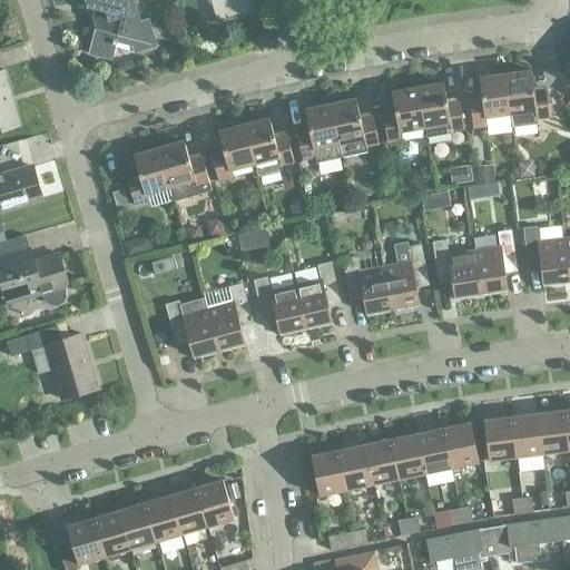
[(85,0),(88,7),(95,8),(91,19),(95,31),(89,53),(110,59),(115,41),(133,46),(134,52),(155,46),(148,20),(139,22),(133,0),(85,0)]
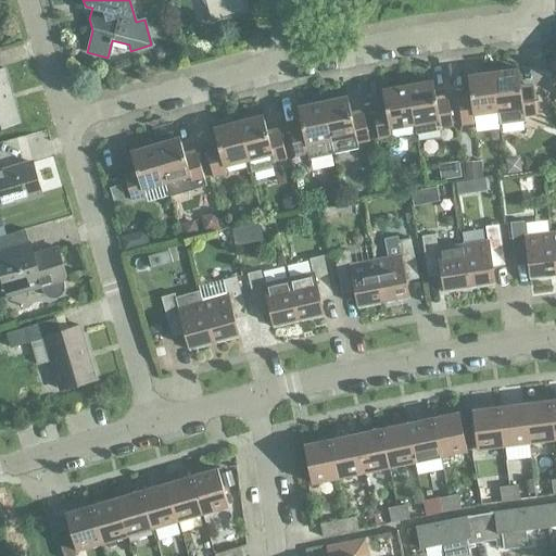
[(209,0),(214,19),(243,10),(239,0),(209,0)]
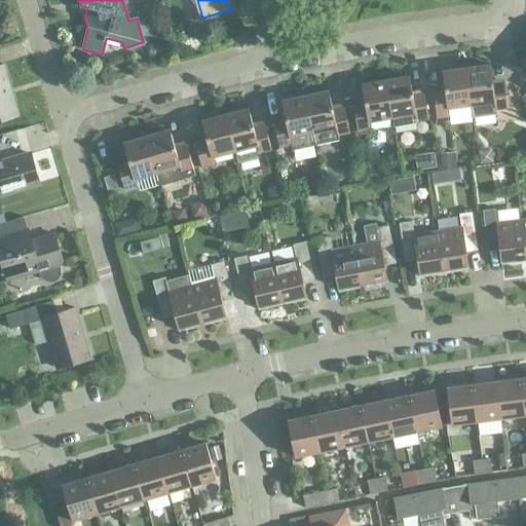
[(7,87),(10,86),(4,65),(0,66),(0,120),(19,115),(12,95),(10,95),(7,87)]
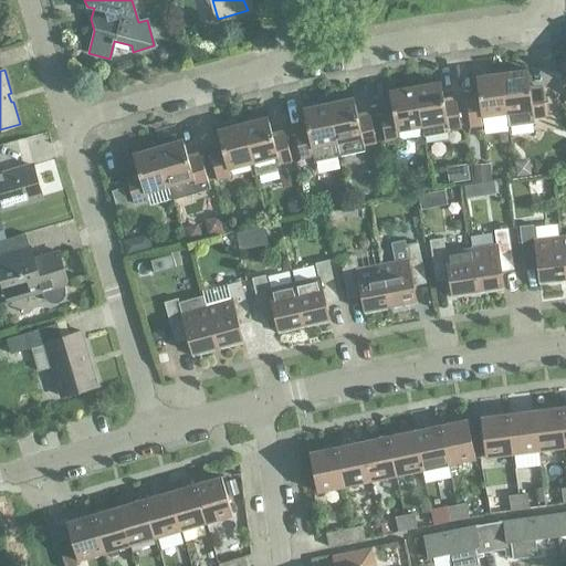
[(534,124),(533,118),(546,117),(543,90),(530,91),(527,70),(501,73),(506,114),(509,127),(534,124)]
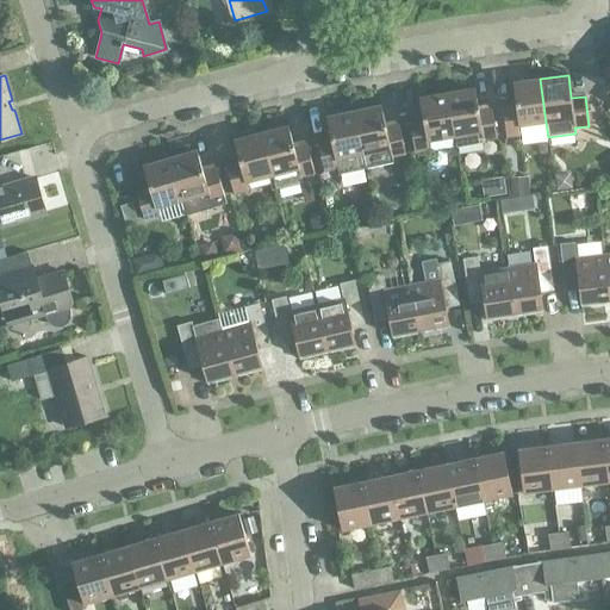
[(520,126),(546,123),(540,79),(512,82),(516,105),(502,107),(505,137),(521,135),(520,126)]
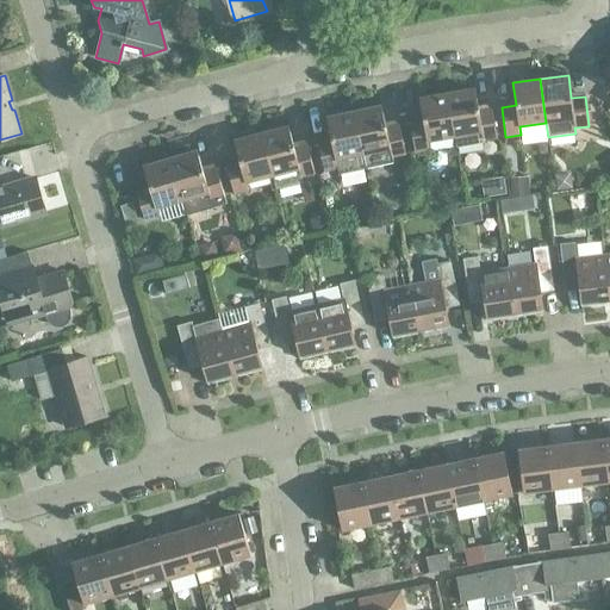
[(474,88),(447,93),(454,137),(480,132),(481,141),(497,138),(491,109),(478,111),(474,88)]
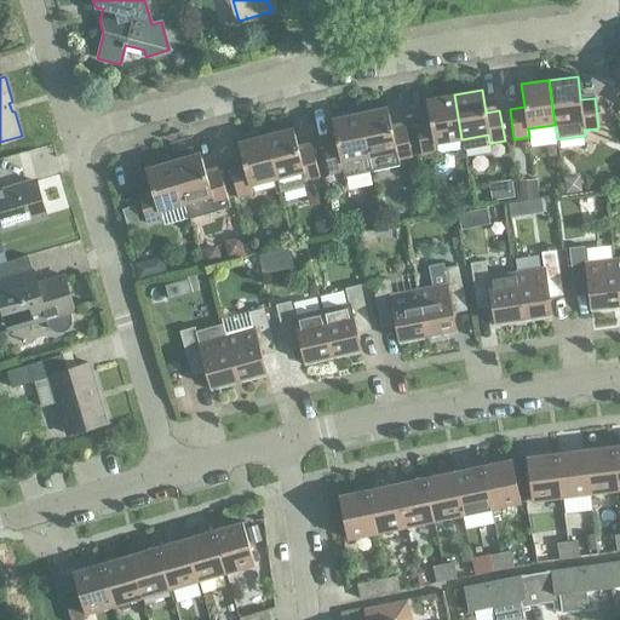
[(435,144),(461,139),(454,95),(425,99),(430,122),(415,125),(422,155),(436,153),(435,144)]
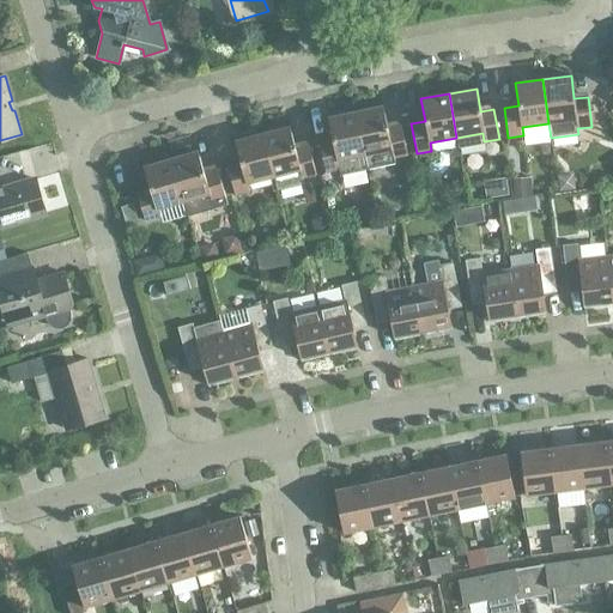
[(354,111),(368,169),(395,164),(394,158),(407,155),(401,126),(387,128),(382,105),(354,111)]
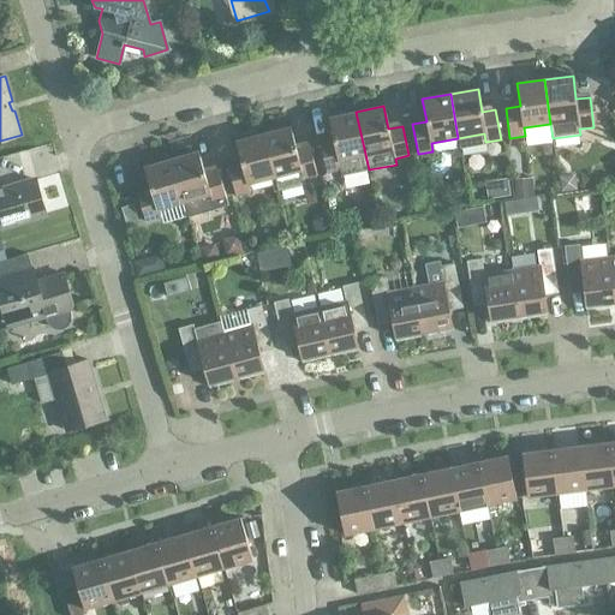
[(341,175),(369,169),(356,112),(328,118),(333,141),(320,143),(326,173),(340,171),(341,175)]
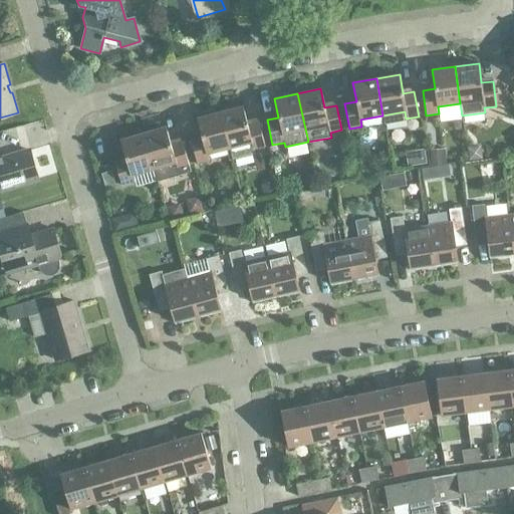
[(242,106),(220,112),(229,149),(232,160),(254,154),(253,150),(265,147),(258,121),(247,124),(242,106)]
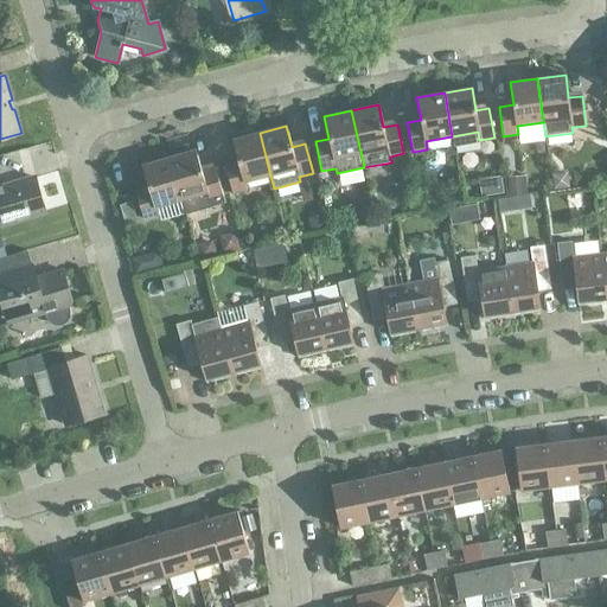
[(244,181),(270,176),(260,133),(232,140),(238,161),(225,165),(232,193),(247,190),(244,181)]
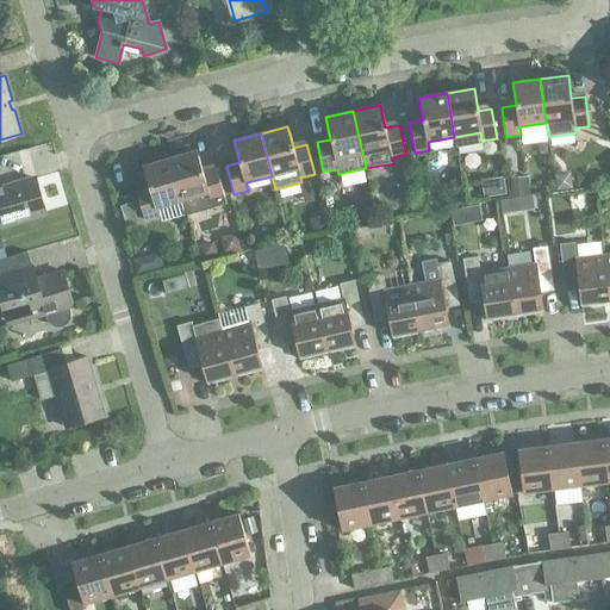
[(216,168),(203,172),(197,150),(190,153),(187,145),(174,149),(176,156),(169,159),(182,200),(186,216),(188,216),(187,215),(224,203),(225,205),(226,204),(216,168)]
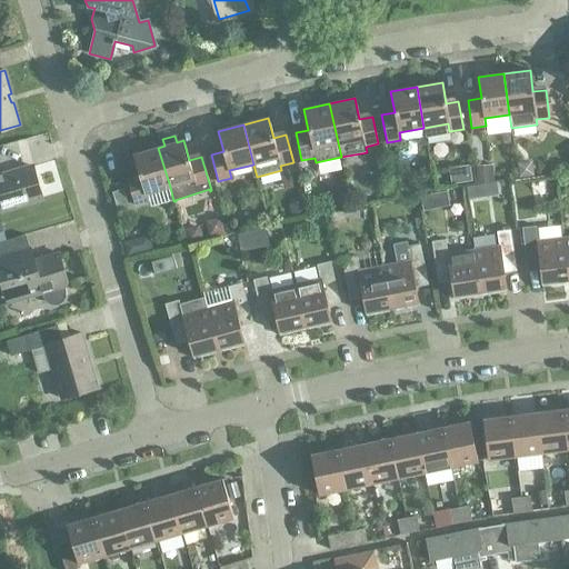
[(146,195),(170,187),(158,148),(133,155),(139,176),(127,179),(135,206),(148,202),(146,195)]
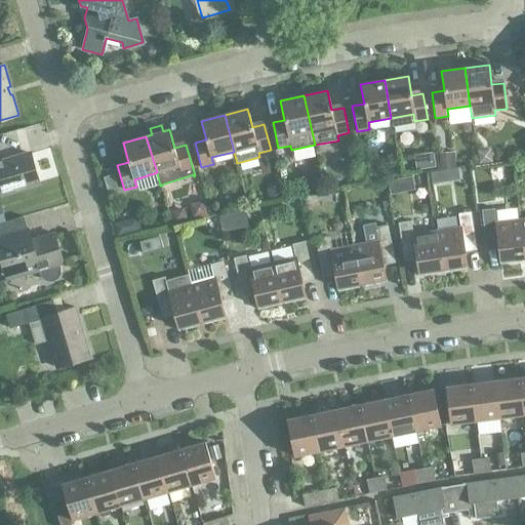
[(440,168),(456,167),(455,153),(439,154),(440,168)]
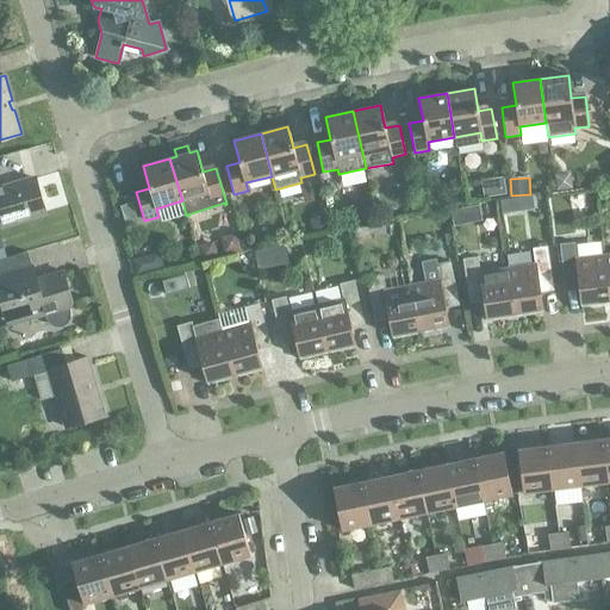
[(0,225),(45,213),(35,179),(1,188),(0,184),(0,225)]
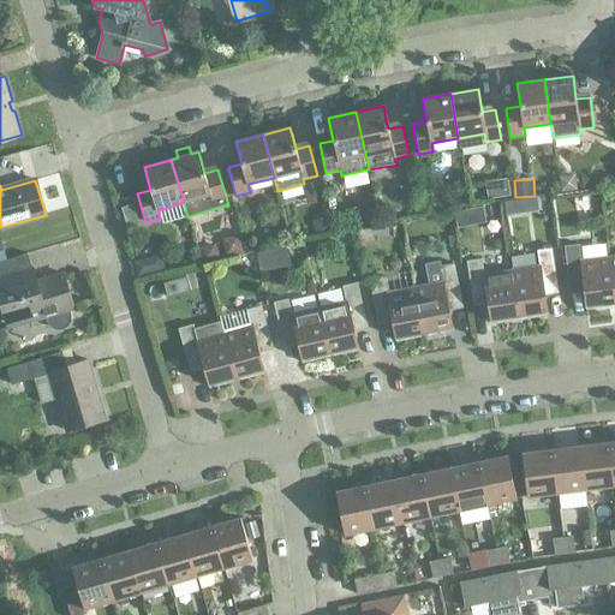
[(507,214),(524,212),(526,209),(525,199),(506,203),(507,214)]
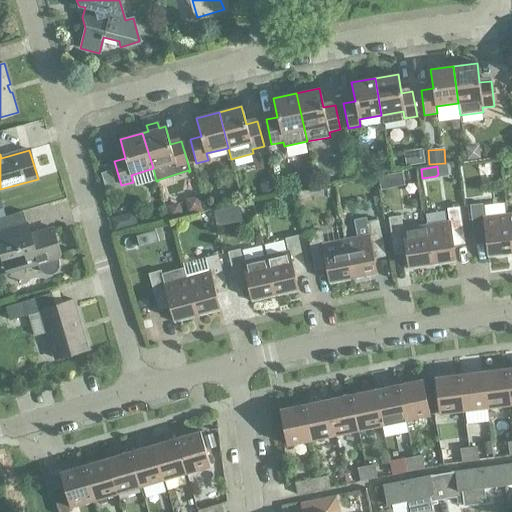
[(110,170),(100,173),(104,186),(114,183),(110,170)]
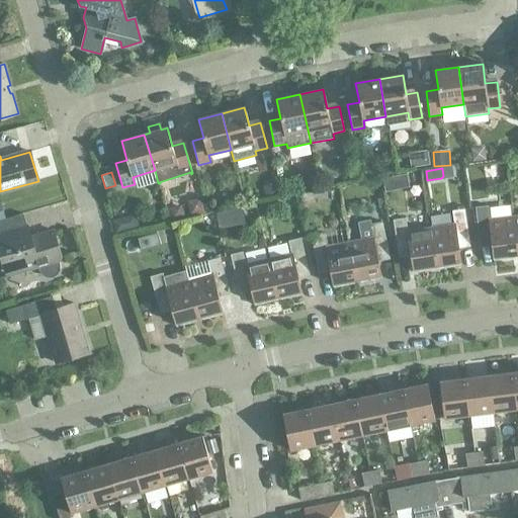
[(395,178),(384,180),(386,191),(393,189),(396,183),(395,178)]
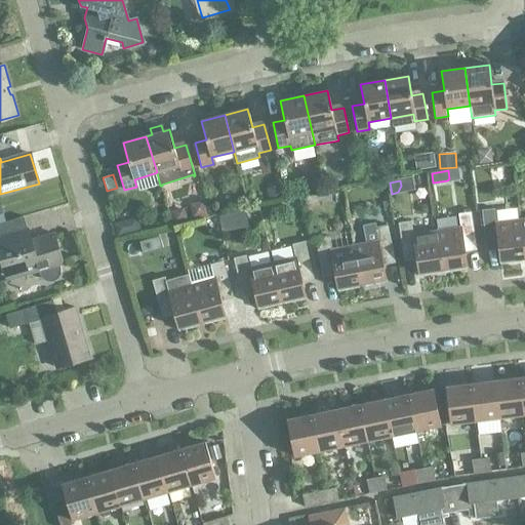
[(280,187),(268,190),(271,201),(283,198),(280,187)]
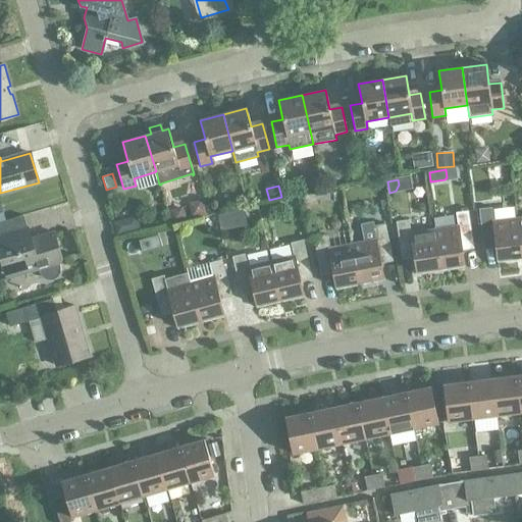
[(521,257),(517,218),(492,221),(490,208),(478,209),(482,243),(494,242),(497,263),(518,261),(518,257),(521,257)]
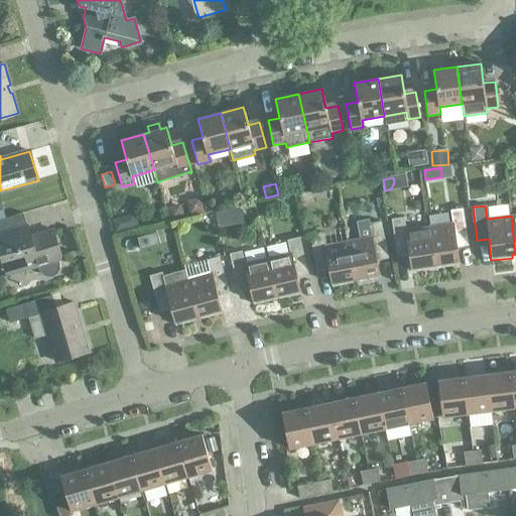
[(456,243),(468,241),(463,209),(450,211),(453,224),(429,227),(434,265),(437,264),(438,268),(460,264),(456,243)]
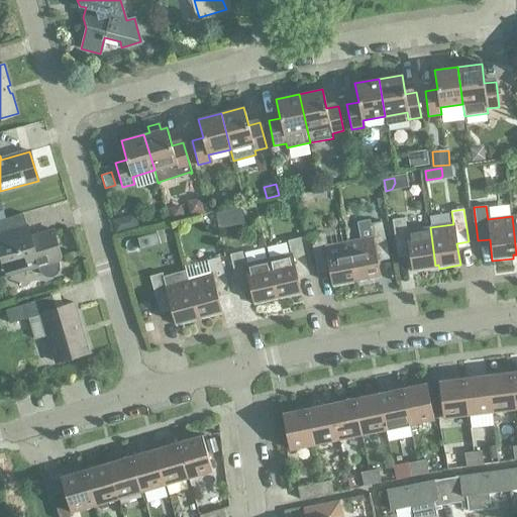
[(433,266),(435,266),(430,227),(407,231),(405,218),(392,220),(397,252),(409,250),(412,273),(433,270),(433,266)]
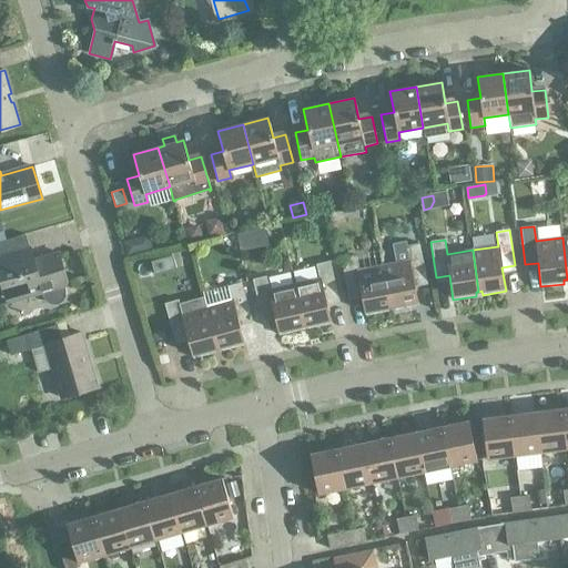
[(395,263),(383,266),(391,307),(394,306),(395,310),(418,305),(414,282),(426,280),(419,243),(406,246),(405,242),(392,244),(395,263)]
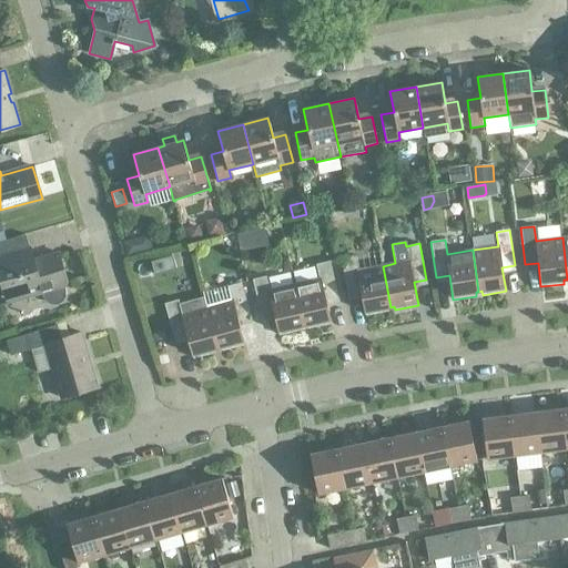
[(58,253),(34,260),(30,247),(0,255),(0,280),(7,303),(42,293),(43,296),(46,302),(51,304),(57,304),(62,301),(64,296),(64,291),(63,286),(68,285),(58,253)]
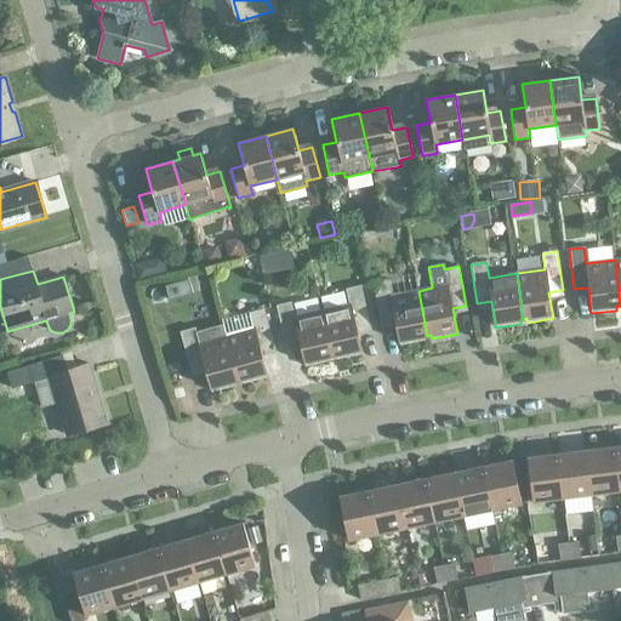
[(425,336),(427,336),(419,291),(391,296),(389,291),(391,291),(388,280),(372,283),(381,323),(394,319),(400,346),(425,341),(425,336)]
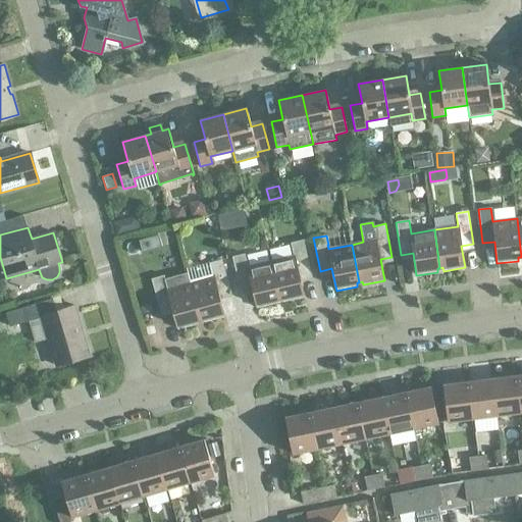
[(294,256),(270,262),(279,299),(282,299),(283,302),(304,297),(299,275),(311,273),(303,240),(291,243),(294,256)]
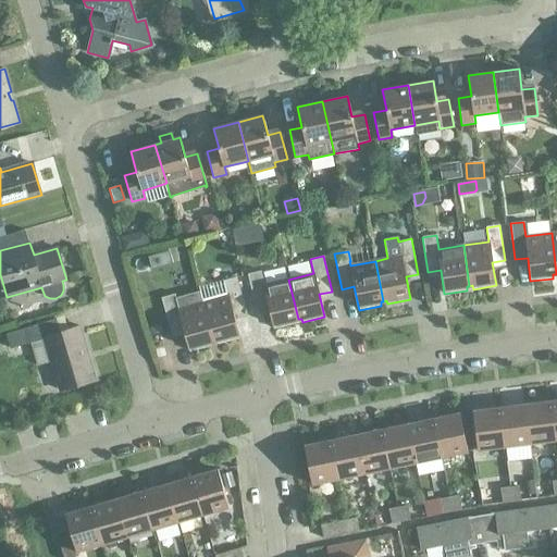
[(298,319),(288,280),(264,285),(261,271),(247,274),(256,309),(268,306),(273,329),(296,324),(295,320),(298,319)]
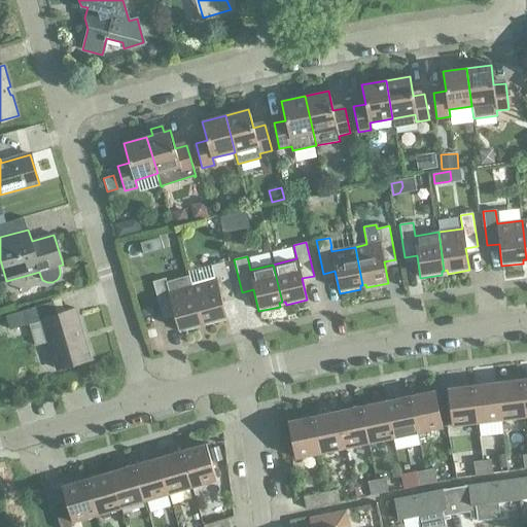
[(215,279),(191,285),(202,322),(205,322),(206,325),(226,320),(220,299),(233,295),(223,262),(211,266),(215,279)]
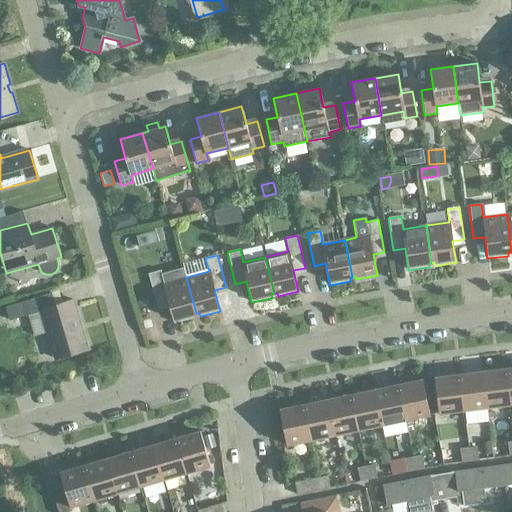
[(193,314),(196,313),(186,277),(184,268),(162,274),(161,270),(148,274),(157,306),(168,302),(174,323),(194,318),(193,314)]
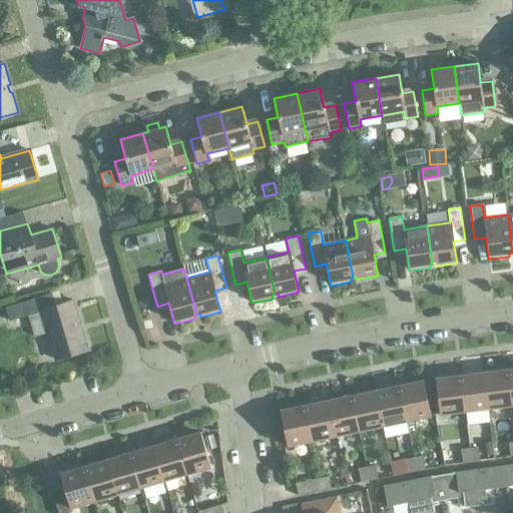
[(149,307),(147,300),(137,303),(139,309),(149,307)]
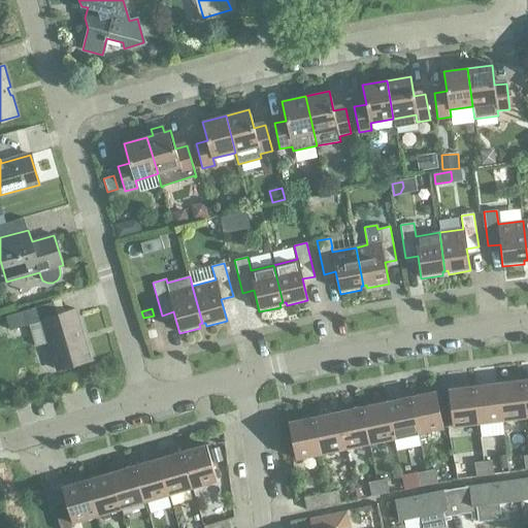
[(47,339),(53,366),(86,361),(77,310),(27,319),(31,342),(47,339)]
